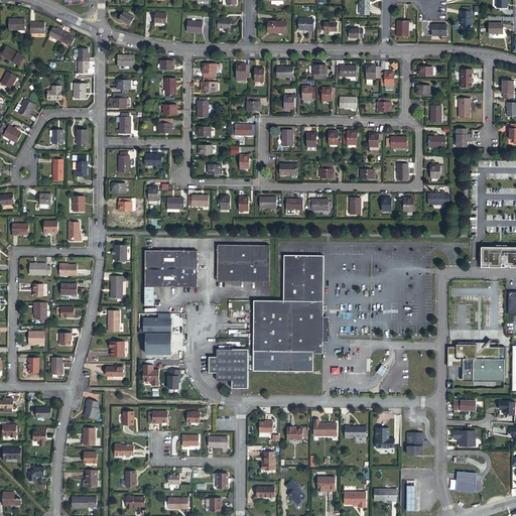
[(367,0),(359,0),(359,14),(367,14),(367,0)]
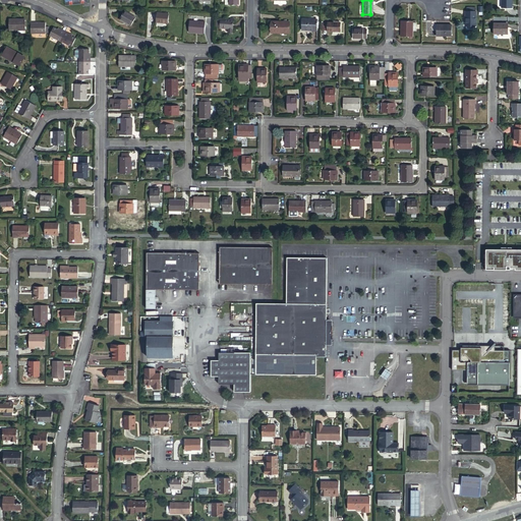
[(134,17),(123,10),(118,18),(130,25),(134,17)]
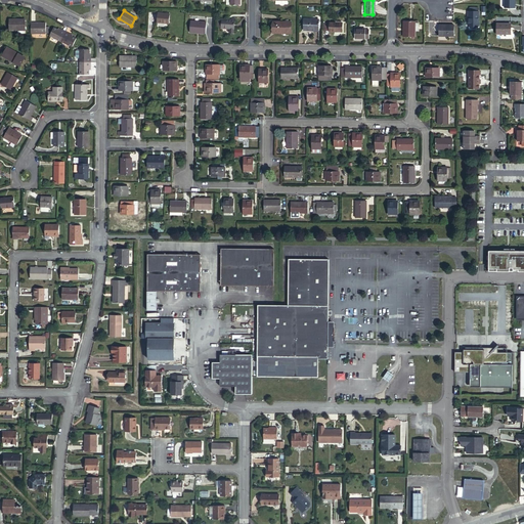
[(477,29),(477,12),(469,12),(467,12),(467,29),(467,33),(476,33),(476,29),(477,29)]
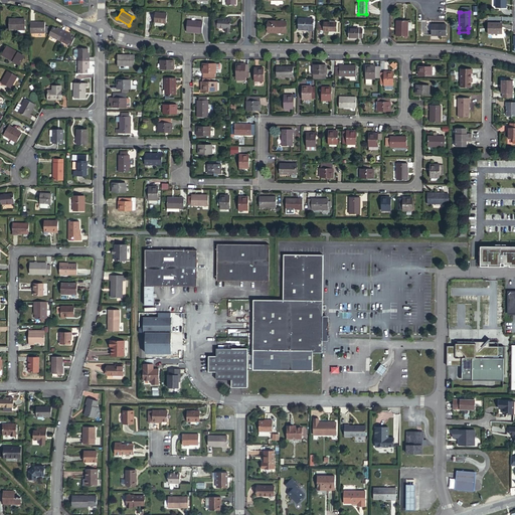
[(165,15),(154,15),(154,25),(165,25),(165,15)]
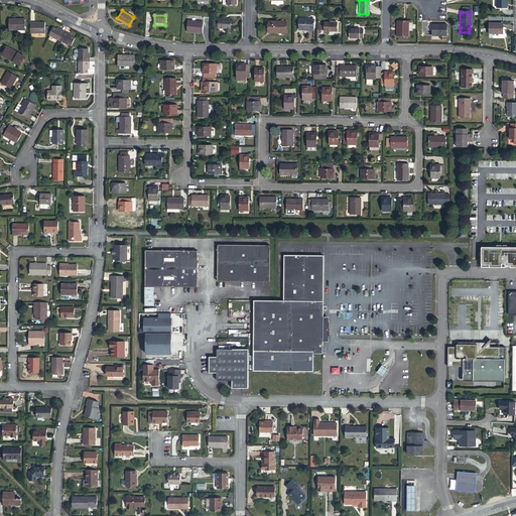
[(24,19),(9,19),(9,28),(24,29),(24,19)]
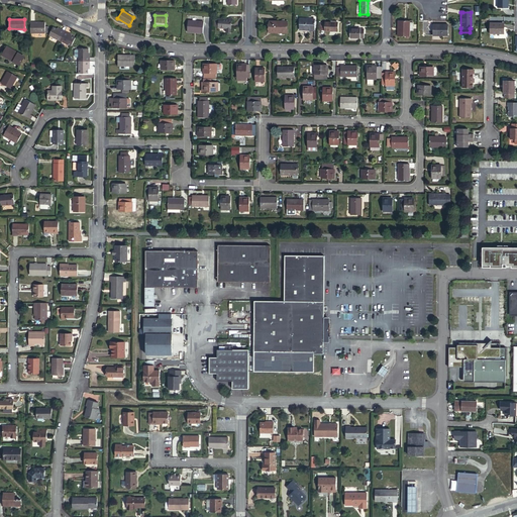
[(312,19),(298,19),(298,30),(312,30),(312,19)]
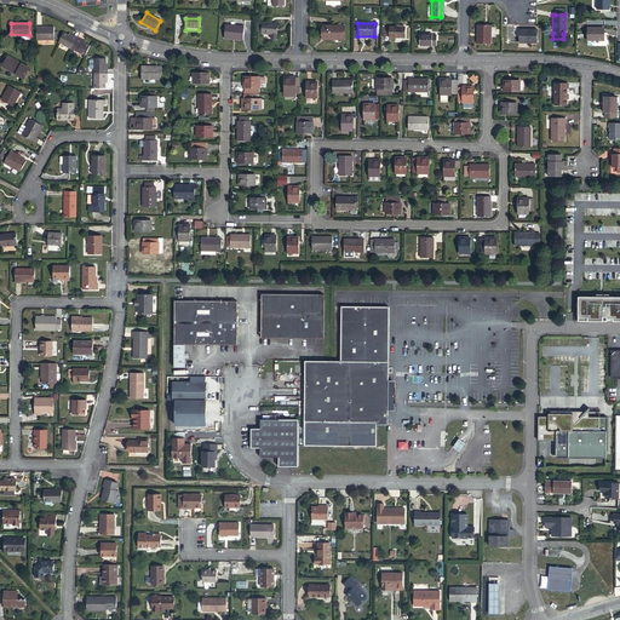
[(277,40),(277,24),(262,24),(262,26),(257,26),(257,34),(262,34),(262,35),(268,35),(268,34),(271,34),(271,39),(277,40)]
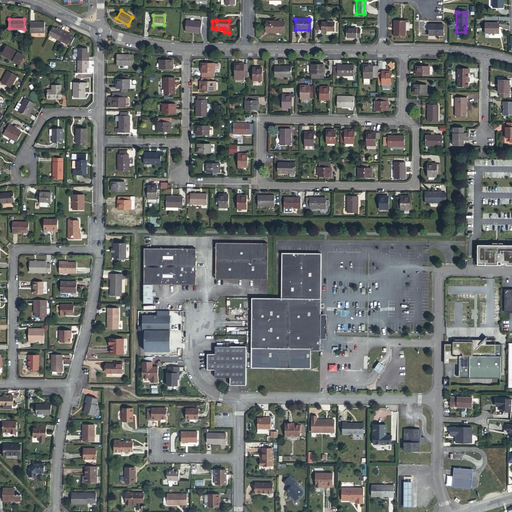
[(403,21),(393,21),(393,37),(403,37),(403,21)]
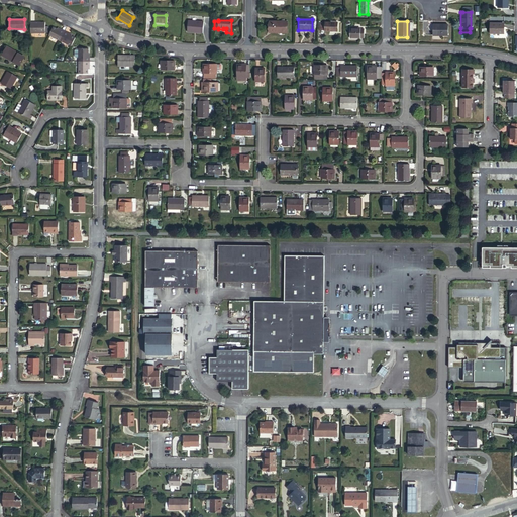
[(45,22),(31,22),(30,33),(45,33),(45,32),(45,25),(45,22)]
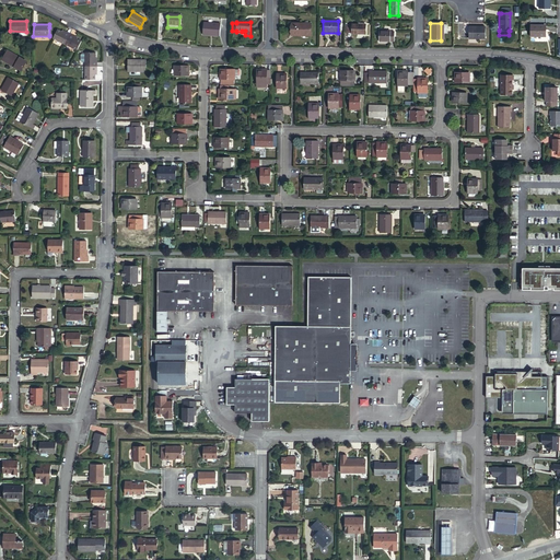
[(220,24),(203,24),(203,36),(220,36),(220,24)]
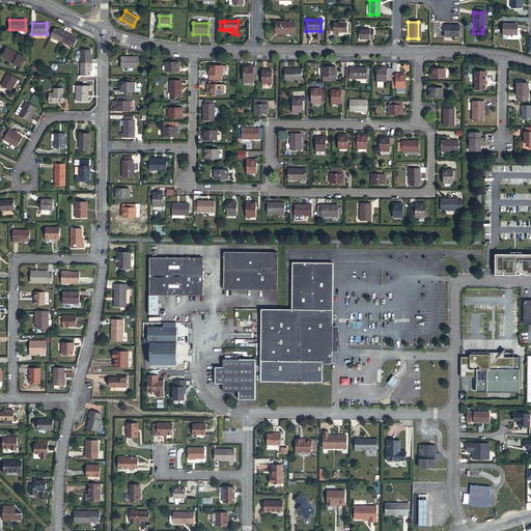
[(294,23),(276,23),(275,33),(284,33),(285,34),(294,35),(294,23)]
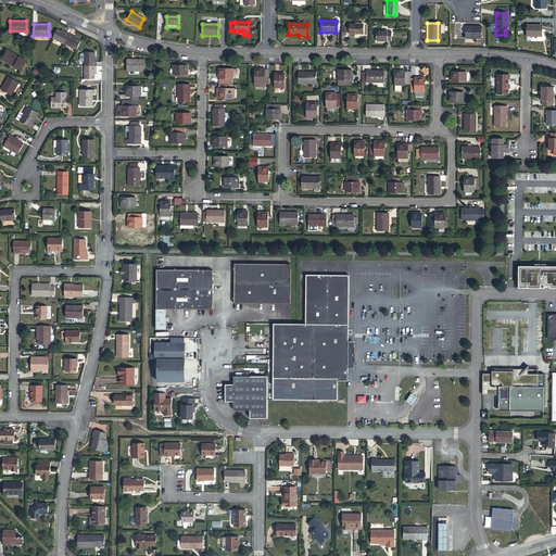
[(361,24),(348,24),(348,34),(361,34),(361,24)]
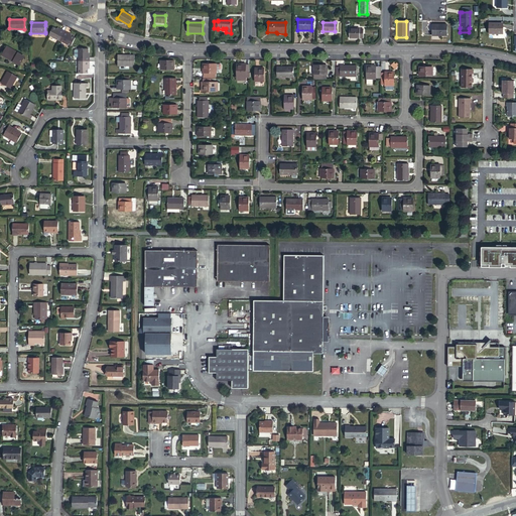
[(502,33),(502,23),(487,22),(487,33),(502,33)]
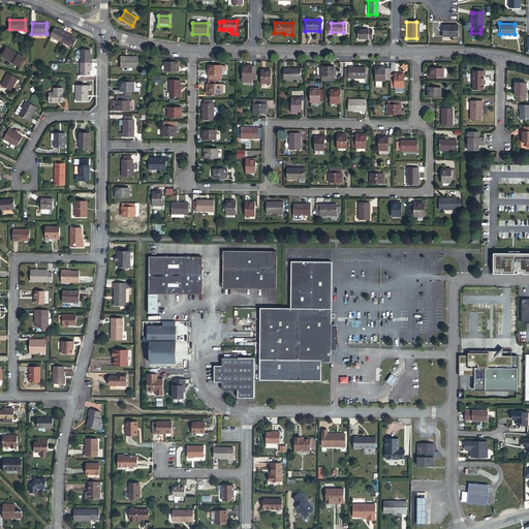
[(457,37),(457,26),(442,26),(442,37),(457,37)]
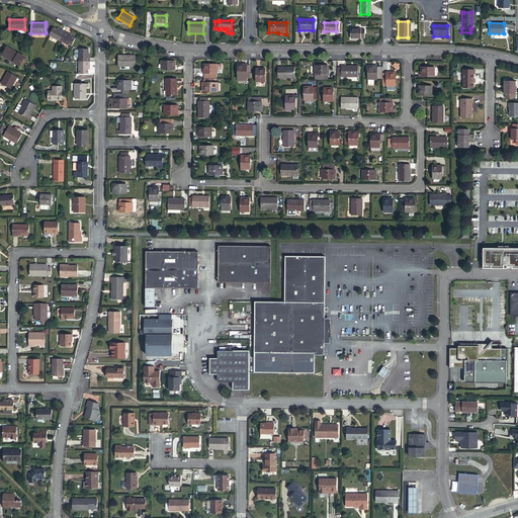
[(57,28),(53,26),(48,34),(59,40),(64,32),(57,28)]
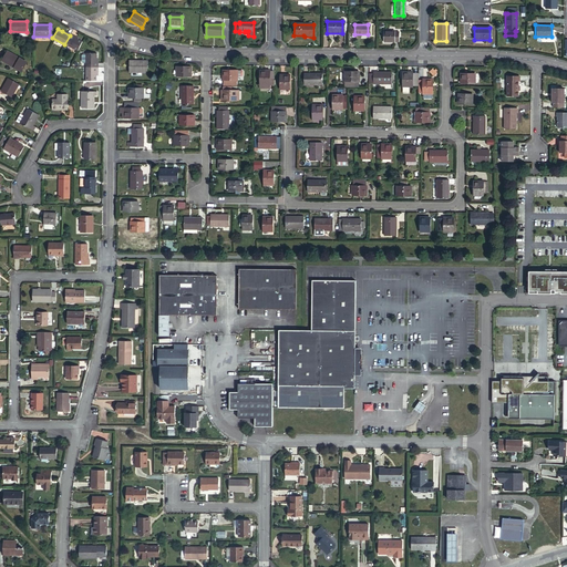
[(382,31),(382,42),(397,42),(398,32),(393,32),(392,31),(382,31)]
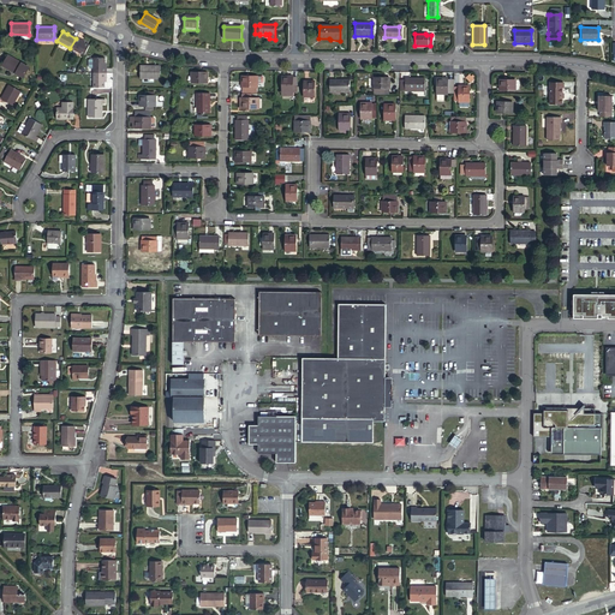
[(76,39),(70,48),(83,54),(88,45),(83,42),(76,39)]
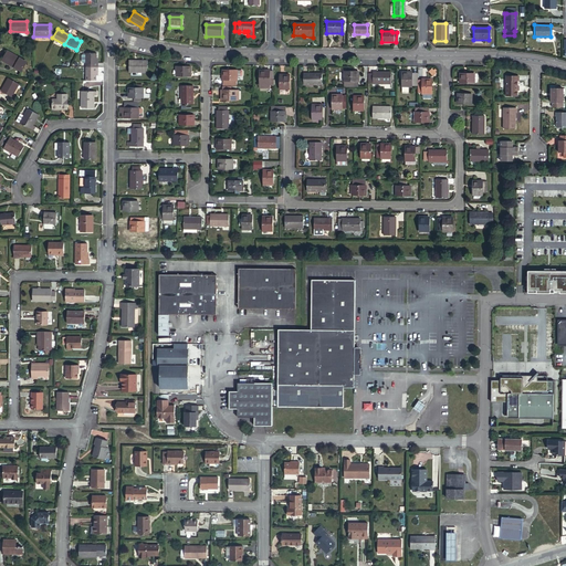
[(0,59),(10,64),(14,56),(1,50),(0,51),(0,59)]
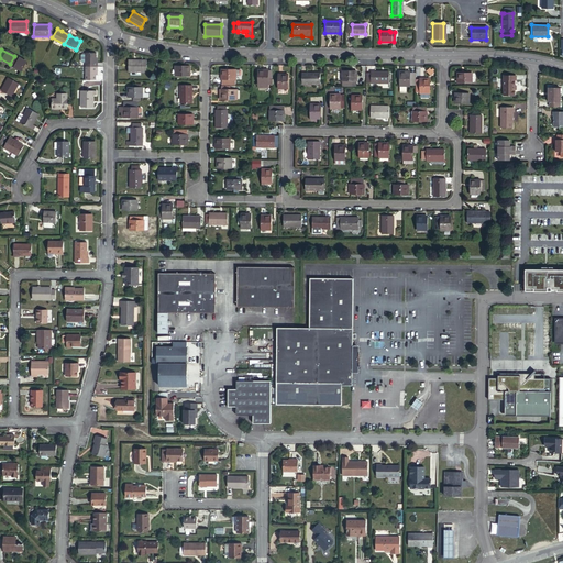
[(86,61),(86,65),(97,65),(97,56),(96,51),(86,52),(86,53),(83,53),(81,54),(81,59),(83,61),(86,61)]
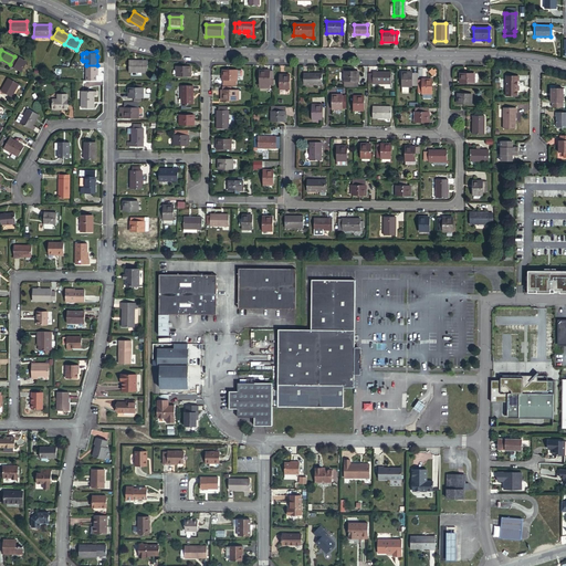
[(16,54),(14,56),(10,64),(10,65),(18,70),(23,59),(16,54)]
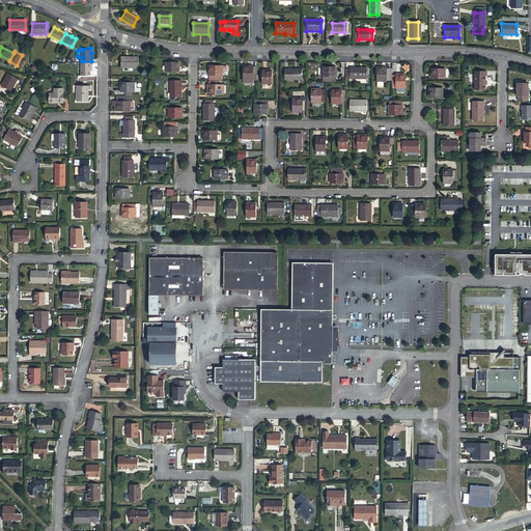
[(137,55),(120,55),(120,66),(137,67),(137,55)]
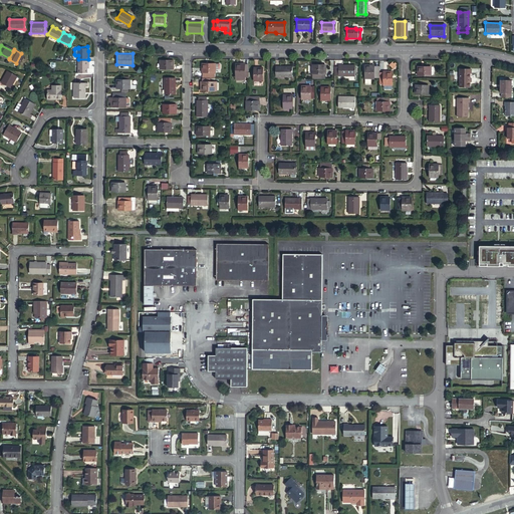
[(78,71),(88,71),(88,66),(88,59),(78,59),(78,71)]
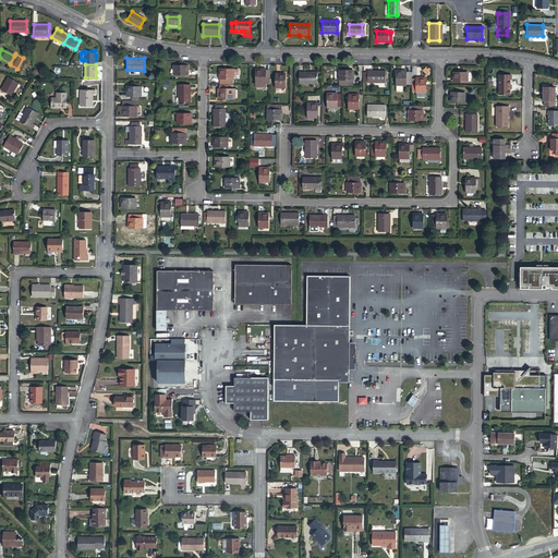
[(186,65),(171,65),(171,75),(186,75),(186,65)]
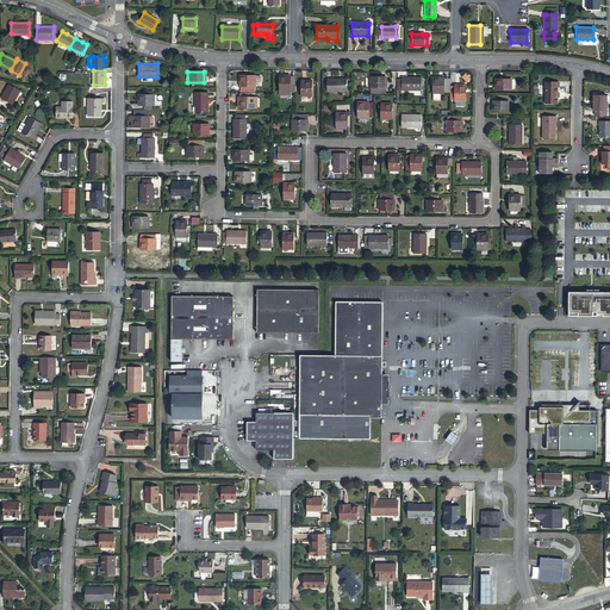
[(254,75),(237,75),(237,86),(238,86),(253,87),(254,87),(254,75)]
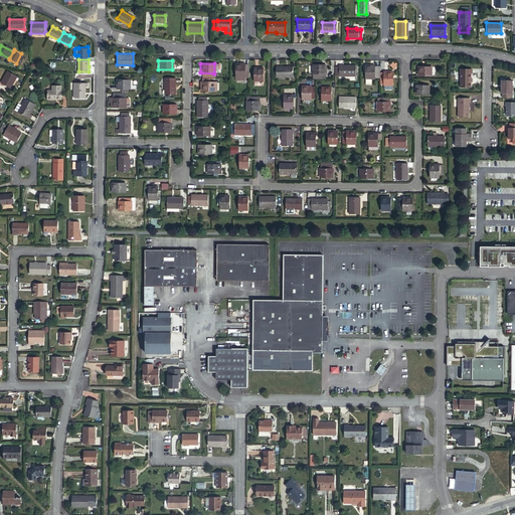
[(242,63),(233,63),(233,79),(242,79),(242,76),(247,76),(247,71),(245,71),(242,71),(242,64),(242,63)]
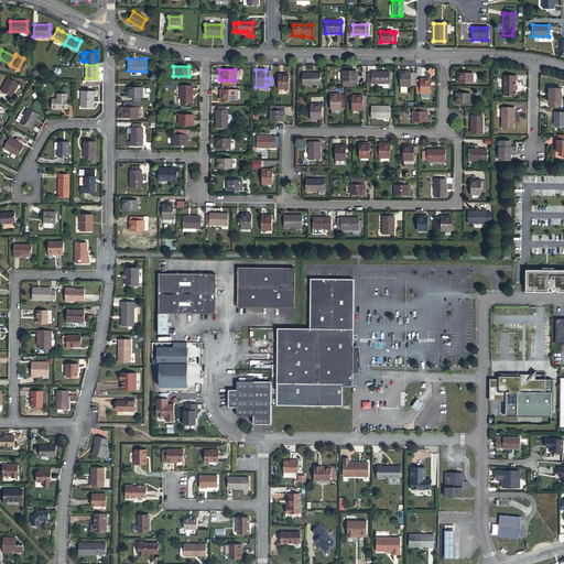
[(355,72),(340,71),(342,83),(355,83),(355,72)]
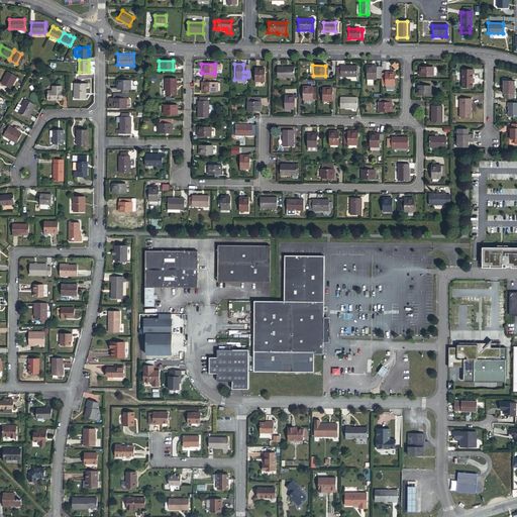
[(339,66),(339,67),(338,76),(354,76),(354,66),(339,66)]
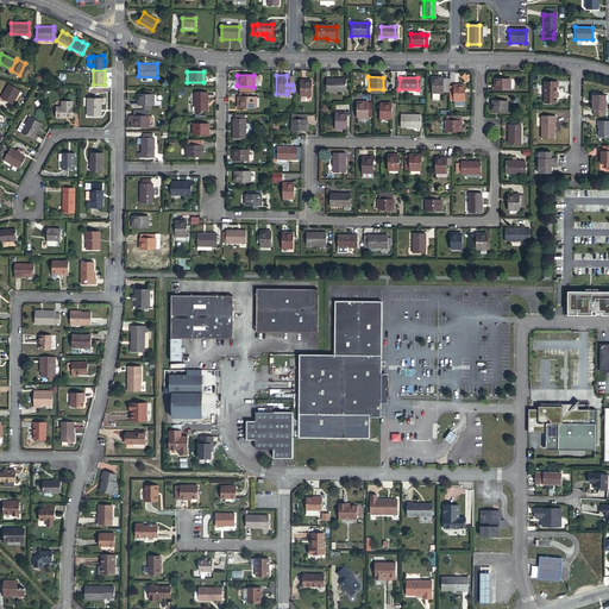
[(507,77),(493,77),(491,88),(507,88),(507,77)]
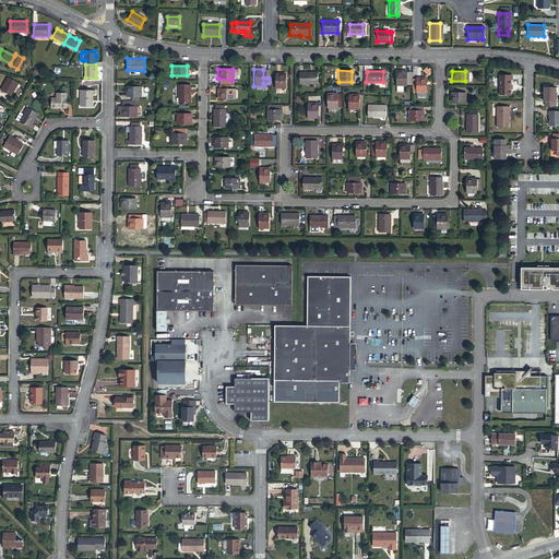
[(283,86),(283,72),(273,72),(273,87),(283,87),(283,86)]
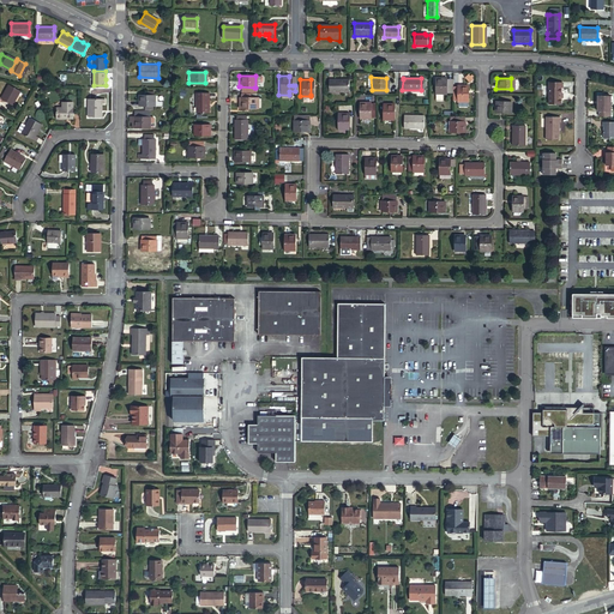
[(444,79),(433,79),(433,102),(440,102),(440,96),(444,96),(444,95),(444,79)]
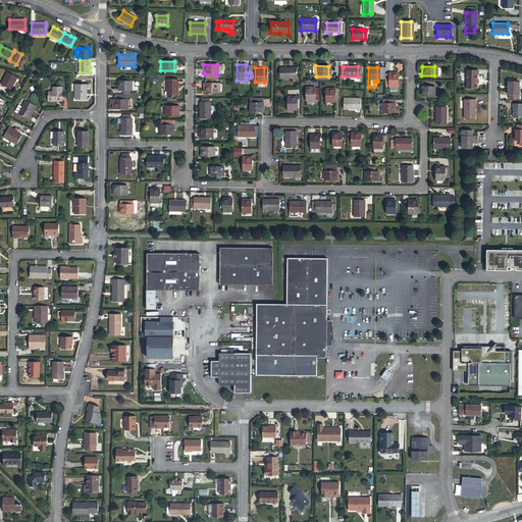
[(294,69),(278,69),(278,80),(295,80),(294,69)]
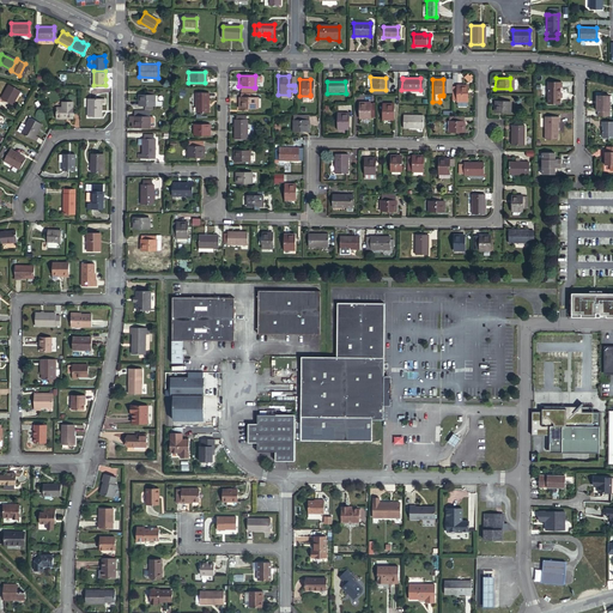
[(560,82),(547,82),(547,103),(559,103),(559,86),(560,86),(560,82)]
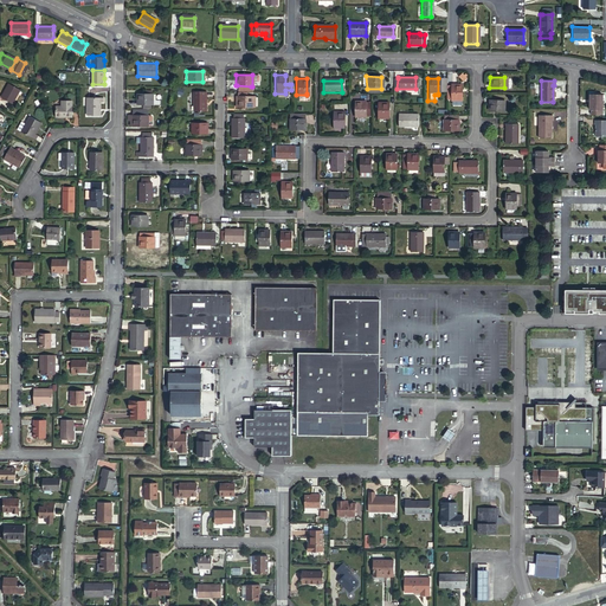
[(462,83),(451,83),(451,84),(451,100),(461,100),(462,83)]
